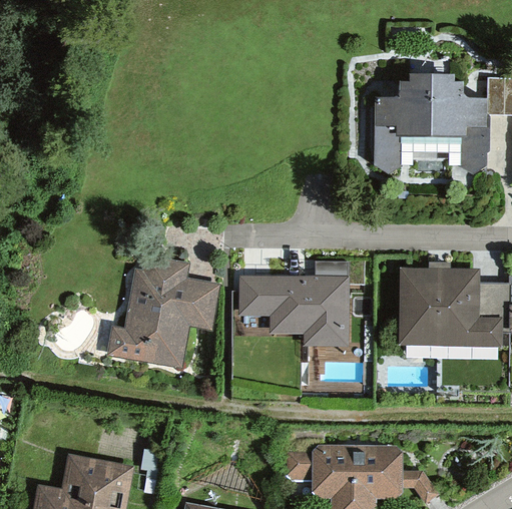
[(375,98),(375,163),(388,171),(401,164),(401,136),(461,137),(461,164),(473,172),(486,166),(487,155),(489,152),(490,113),(511,113),(511,77),(488,77),(488,98),(463,98),(464,83),(454,83),(454,75),(409,75),(409,82),(400,82),(399,98),(375,98)]
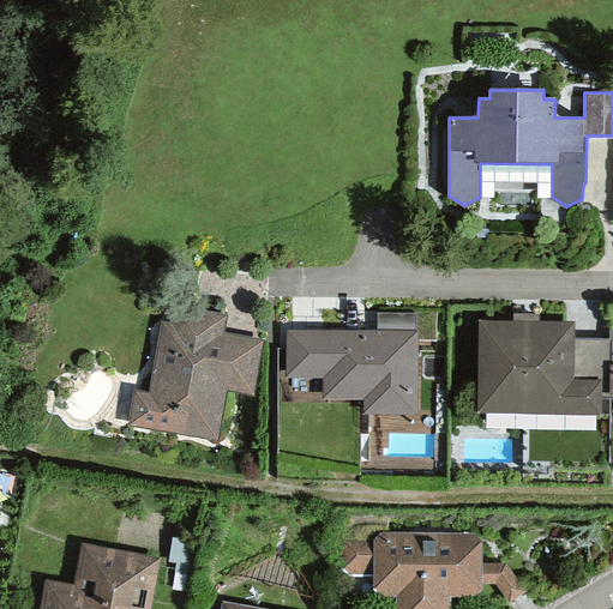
[(538,185),(539,173),(498,172),(498,185),(538,185)]
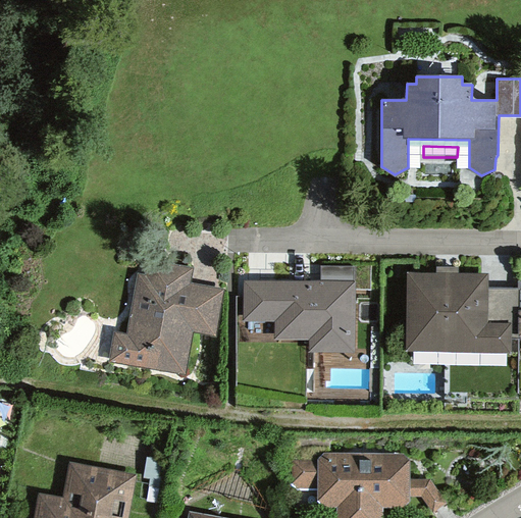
[(108,363),(185,375),(192,329),(215,333),(223,289),(188,282),(190,268),(146,260),(144,273),(135,271),(124,331),(113,329),(108,363)]
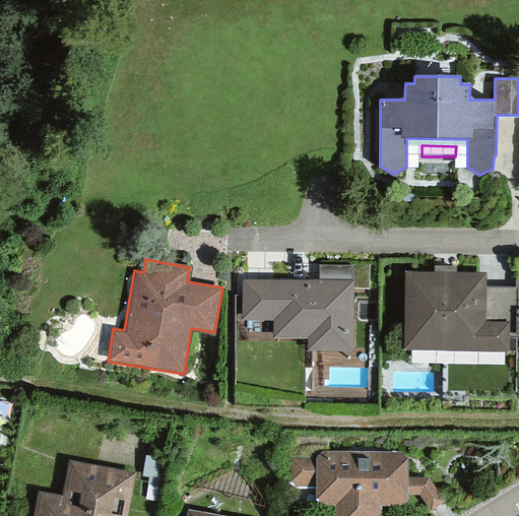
[(404,274),(404,350),(506,350),(507,332),(516,332),(516,307),(516,286),(485,286),(485,274),(446,274),(404,274)]
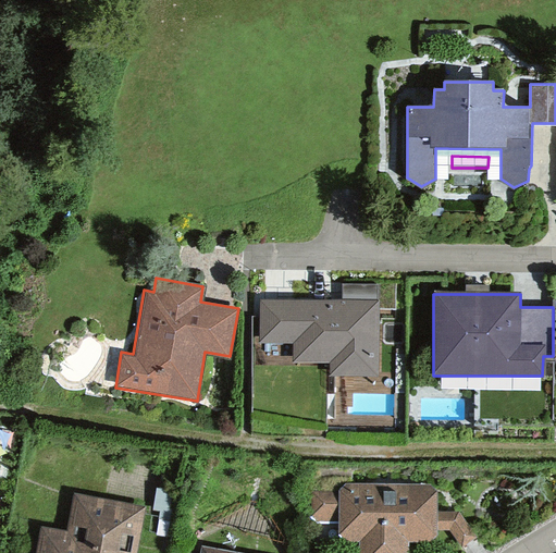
[(342,299),(260,299),(260,341),(291,341),(291,361),(328,361),(328,377),(379,377),(379,299),(342,299)]
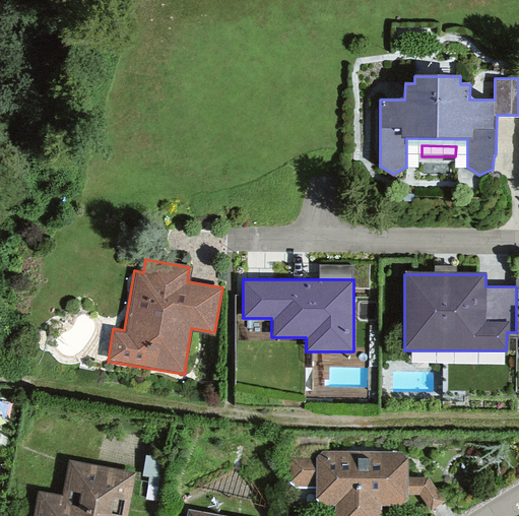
[(401,450),(322,450),(317,455),(290,454),(289,480),(296,487),(317,486),(317,500),(325,505),(335,505),(334,515),(381,515),(381,506),(401,506),(408,500),(408,493),(419,493),(432,509),(445,499),(428,474),(408,475),(408,458),(401,450)]
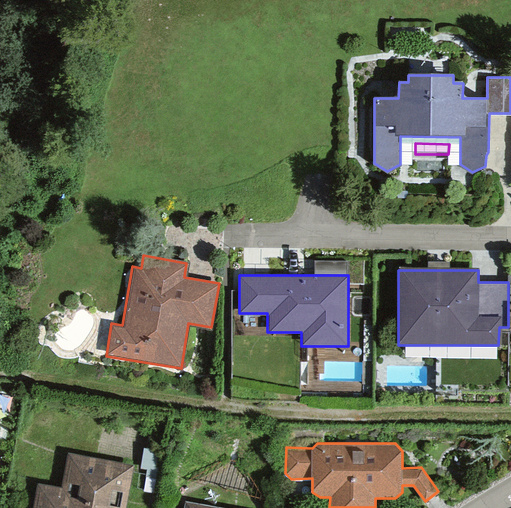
[(125,507),(134,464),(67,451),(60,486),(36,481),(30,507),(125,507)]
